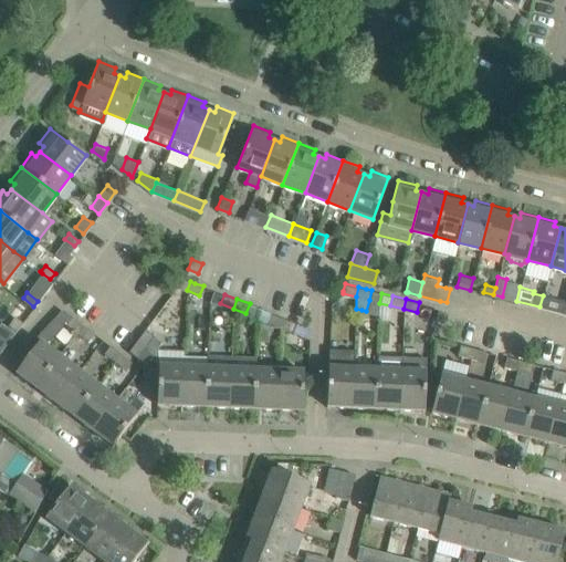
[(284,316),(271,312),(268,322),(281,326),(284,316)]
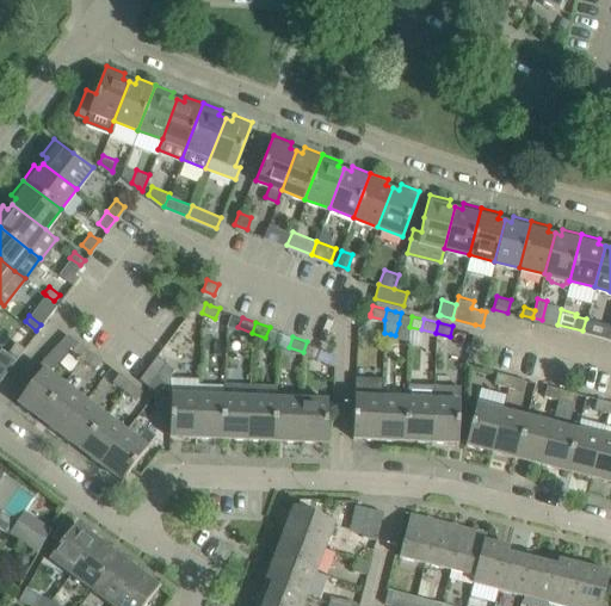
[(16,357),(25,346),(16,339),(7,351),(16,357)]
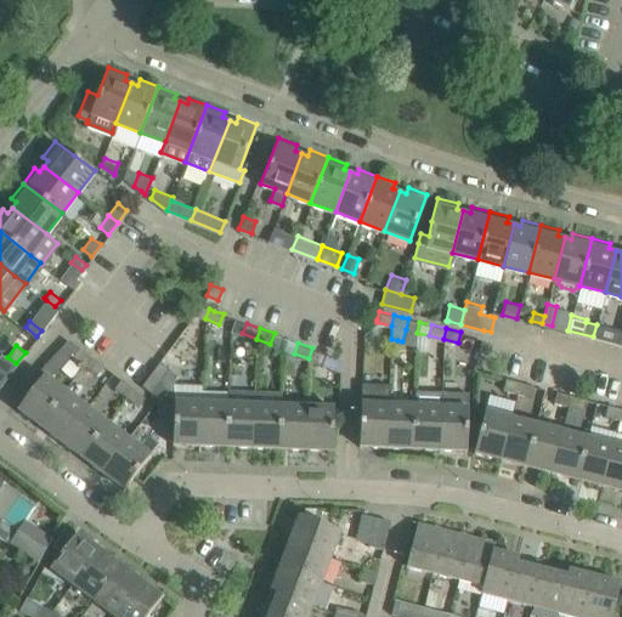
[(79,345),(73,355),(84,363),(91,355),(79,345)]
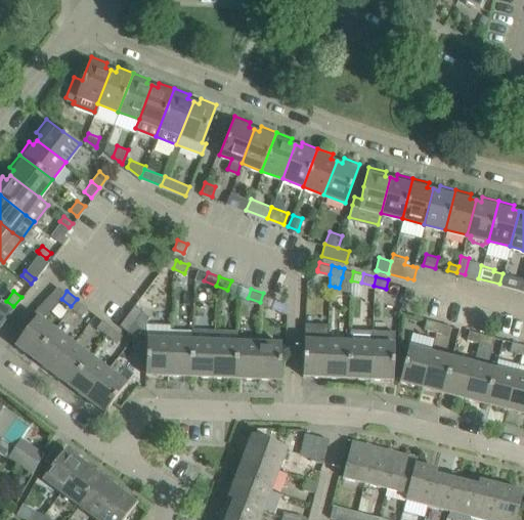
[(260,302),(271,306),(274,298),(263,293),(260,302)]
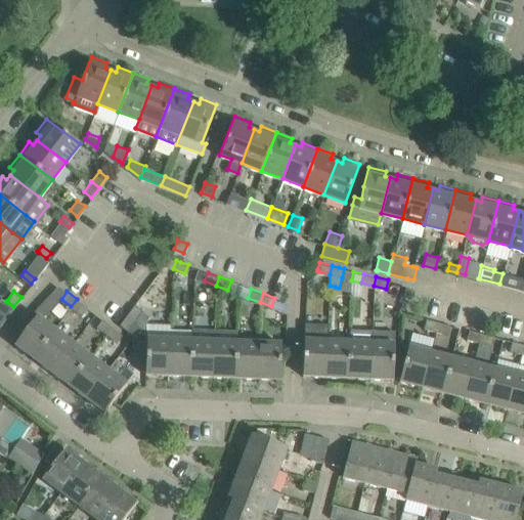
[(81,314),(87,306),(77,299),(71,306),(81,314)]
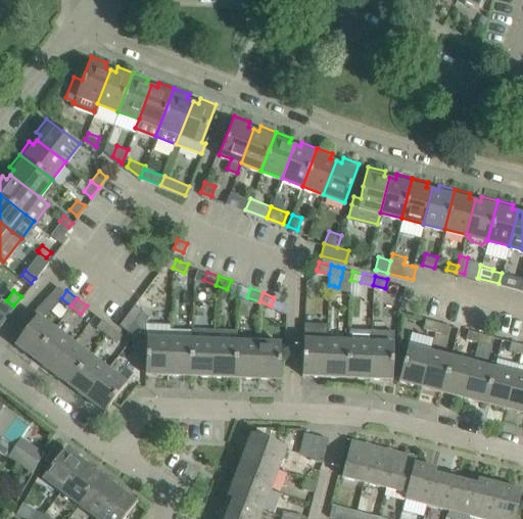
[(120,323),(119,323),(127,328),(135,318),(146,335),(145,322),(150,315),(142,309),(134,302),(132,305),(132,307),(120,323)]
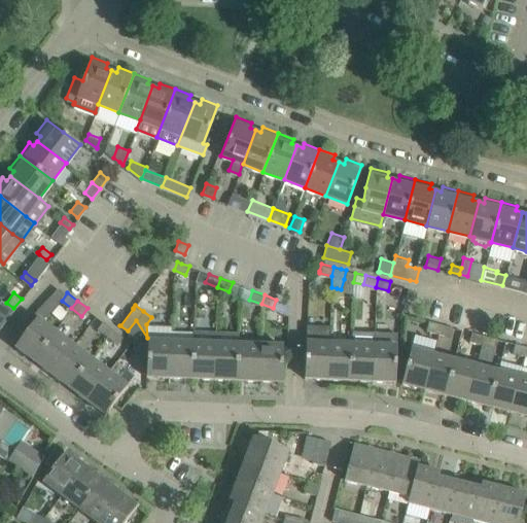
[(33,358),(55,329),(37,316),(14,345),(33,358)]
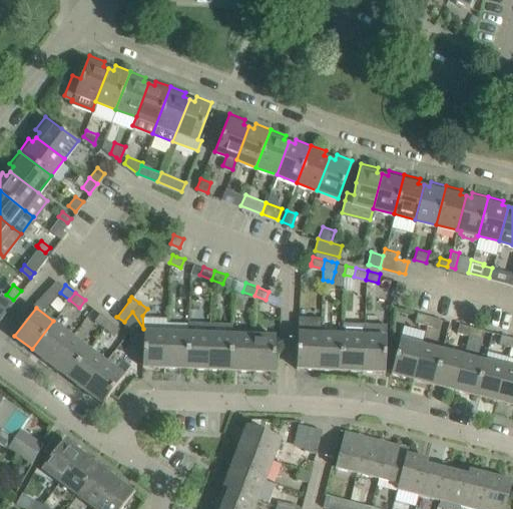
[(429,314),(417,311),(415,320),(427,323),(429,314)]
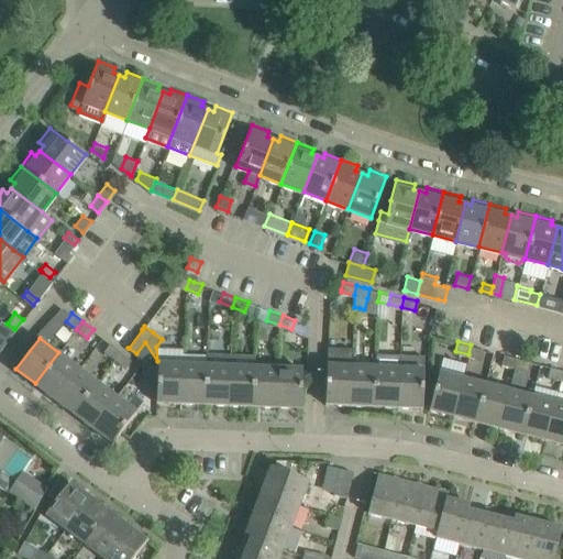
[(109,342),(103,350),(114,358),(120,350),(109,342)]
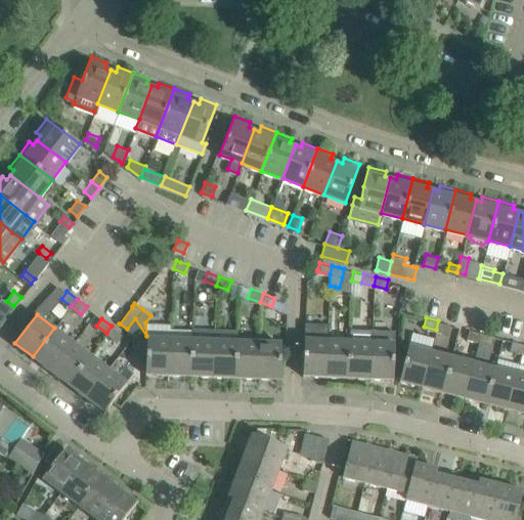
[(436,330),(448,333),(450,323),(438,320),(436,330)]
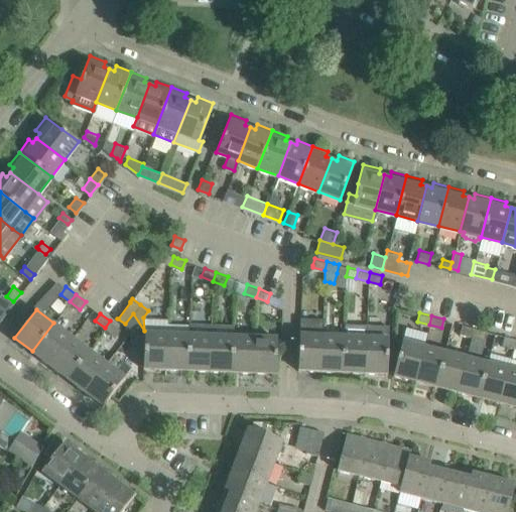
[(299,333),(297,368),(319,369),(321,334),(323,317),(299,316),(299,333)]
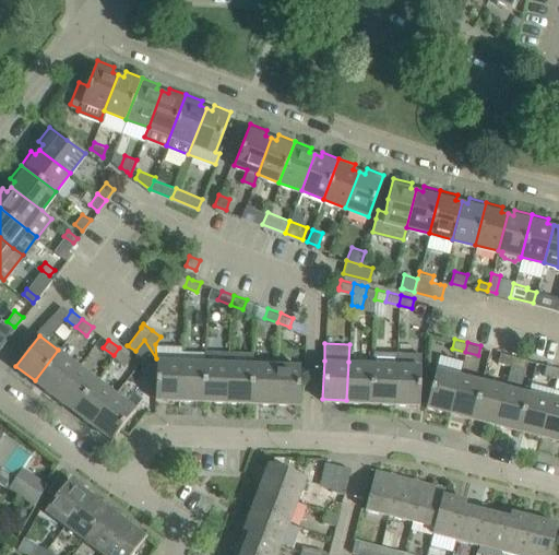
[(130,356),(123,351),(119,347),(114,355),(125,364),(130,356)]
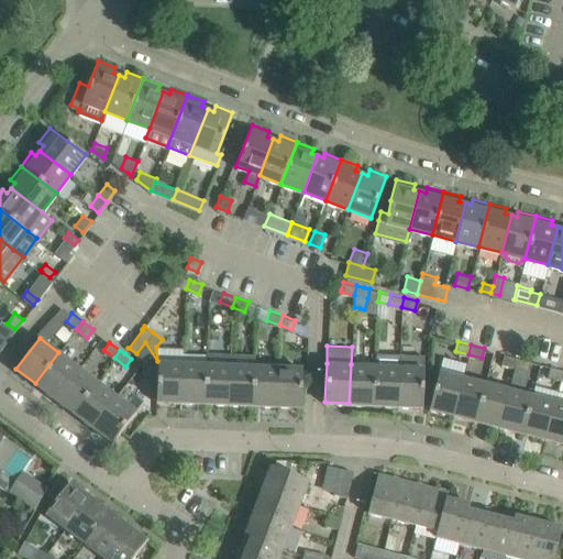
[(58,352),(35,383),(54,397),(78,366),(58,352)]
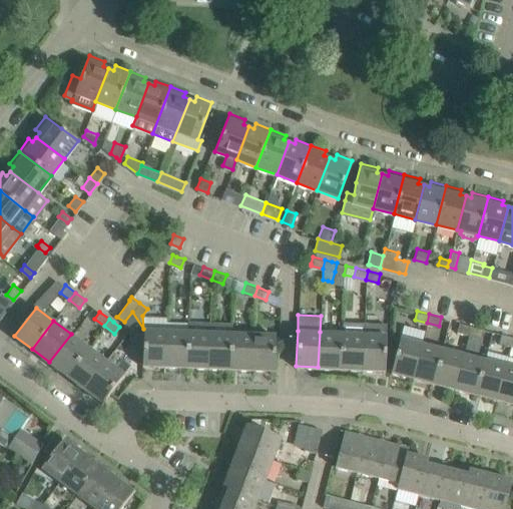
[(209,322),(187,321),(187,331),(186,366),(207,367),(209,322)]
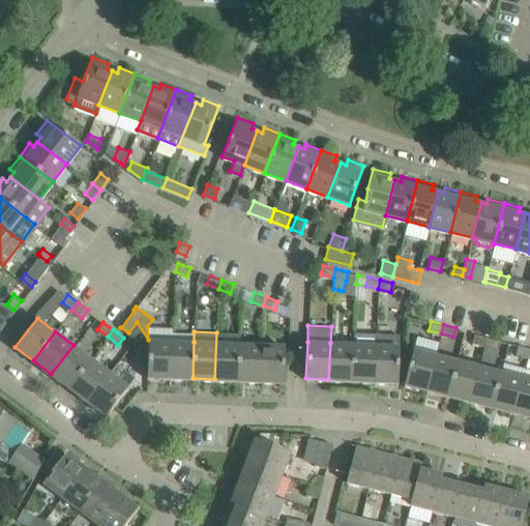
[(376,345),(375,381),(398,382),(400,332),(376,331),(376,345)]
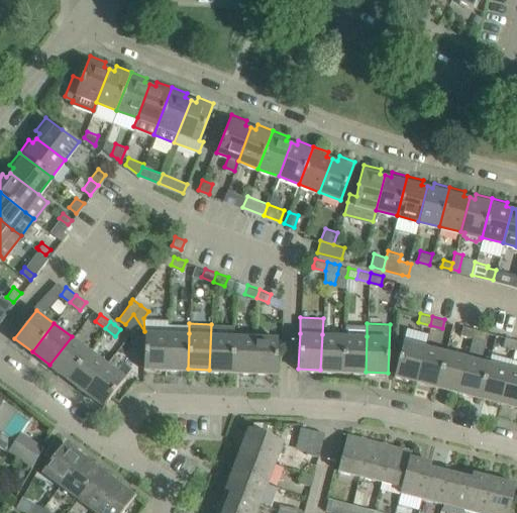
[(233,325),(211,324),(209,370),(231,371),(233,325)]
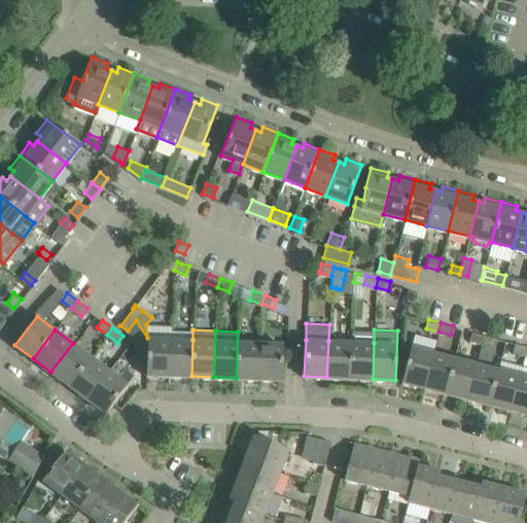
[(484,334),(471,330),(469,340),(482,343),(484,334)]
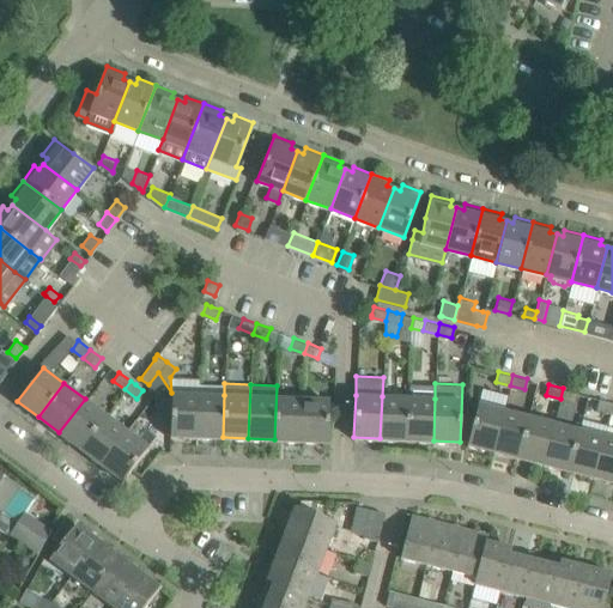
[(560,399),(575,402),(577,391),(563,388),(560,399)]
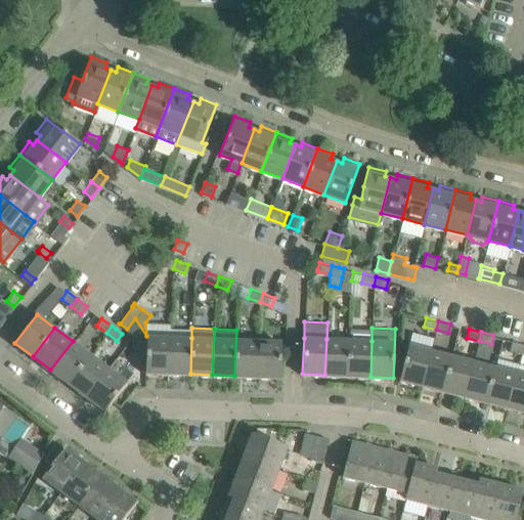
[(168,374),(169,337),(146,336),(145,373),(168,374)]
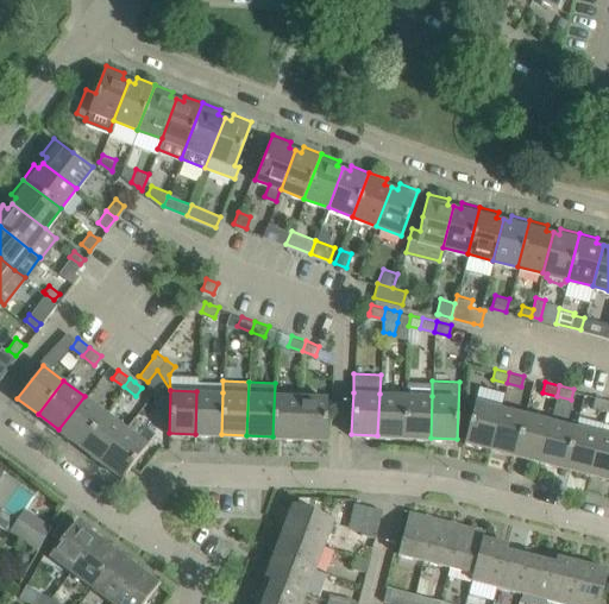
[(196,391),(195,434),(221,434),(223,392),(196,391)]
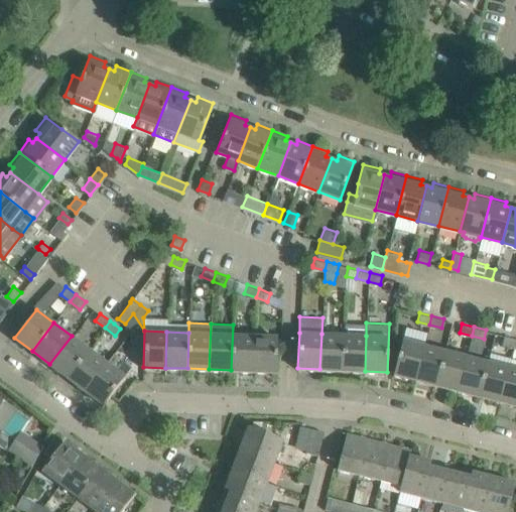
[(343,370),(344,335),(321,334),(319,369),(343,370)]
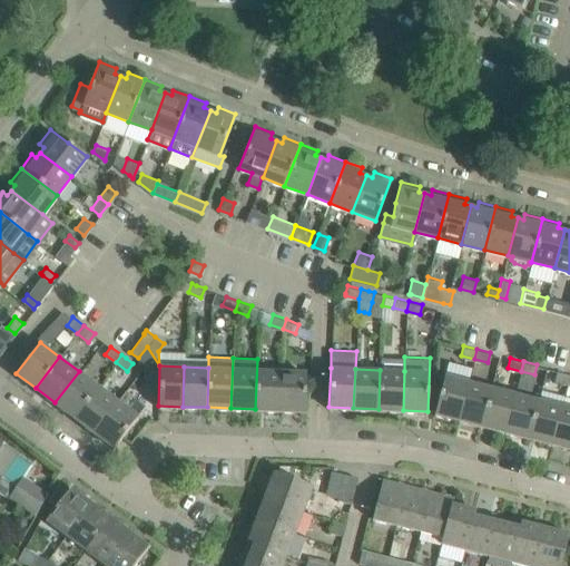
[(282,371),(257,370),(255,409),(279,410),(282,371)]
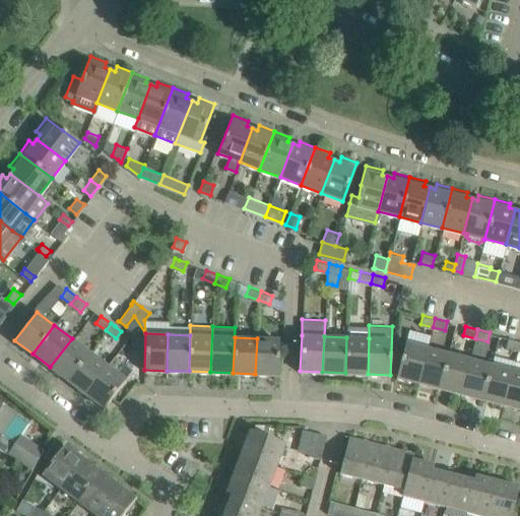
[(369,338),(346,337),(345,373),(368,374),(369,338)]
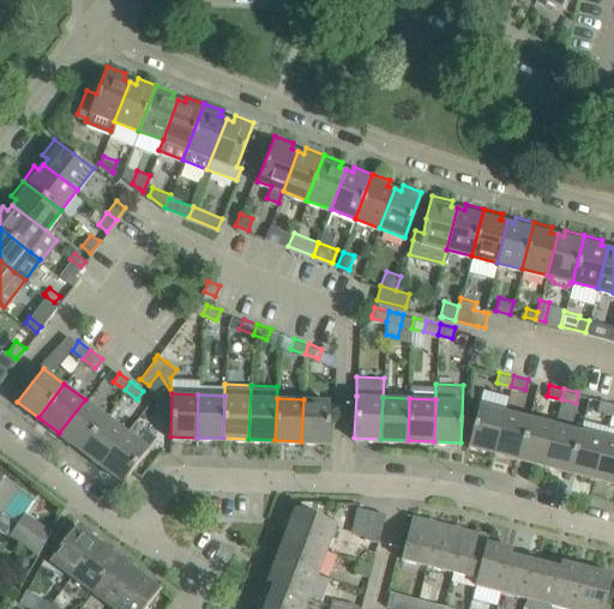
[(613,402),(600,398),(596,409),(611,412),(613,402)]
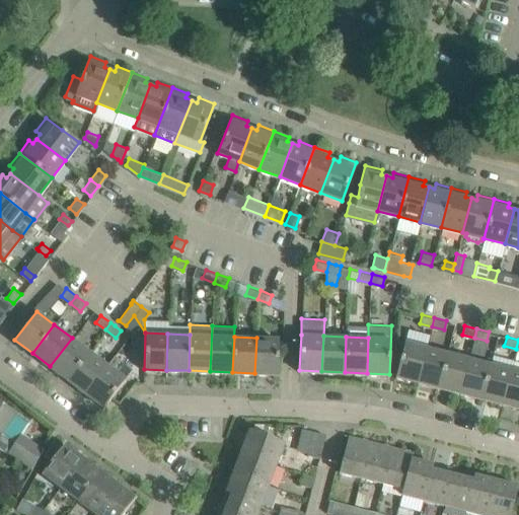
[(89,351),(72,338),(50,366),(68,380),(89,351)]
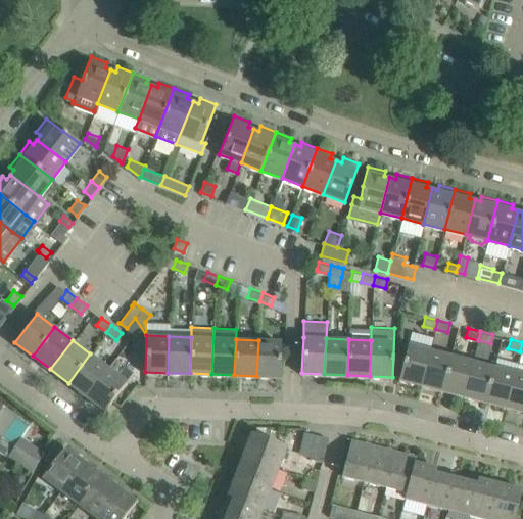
[(281,341),(258,340),(256,376),(279,377),(281,341)]
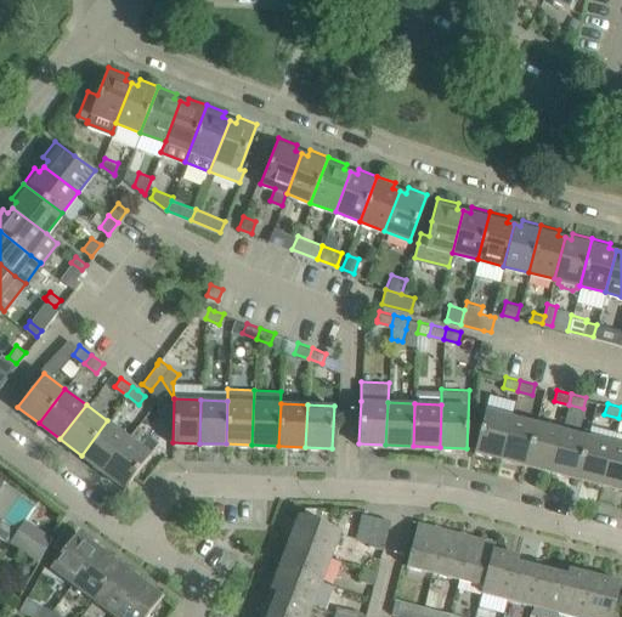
[(499,457),(510,415),(485,408),(474,451),(499,457)]
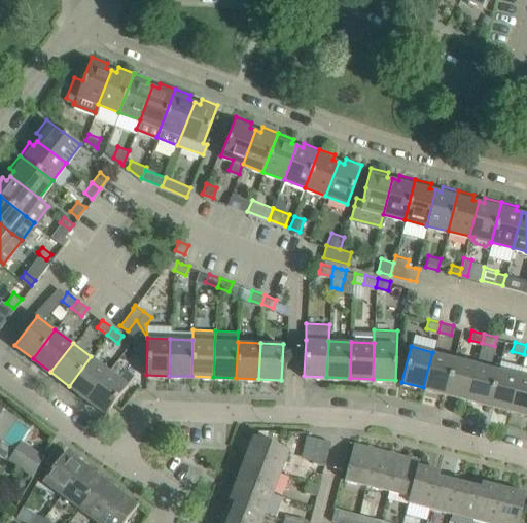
[(445,393),(454,357),(432,352),(423,387),(445,393)]
